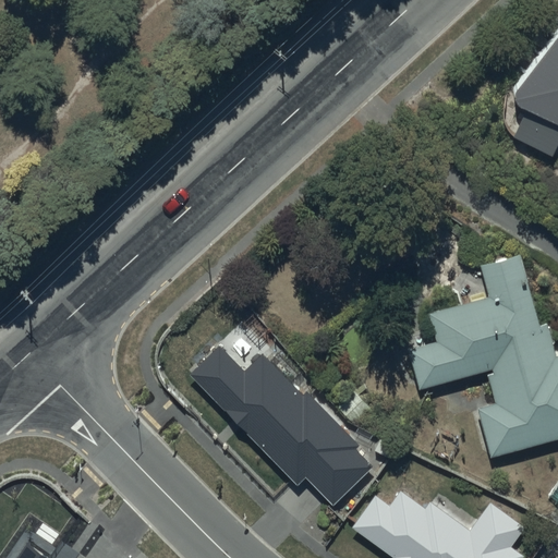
[(557,25),(509,88),(557,114),(557,25)]
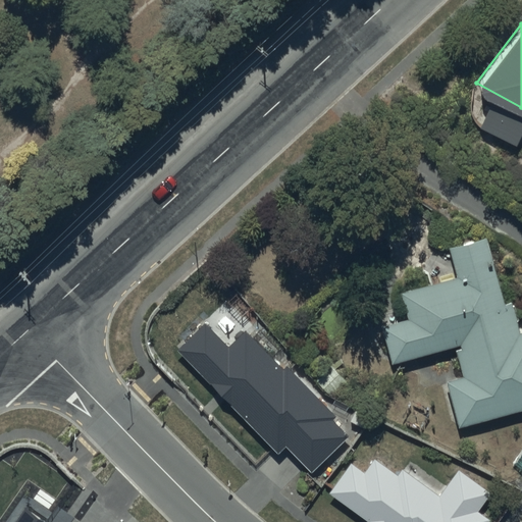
[(507,303),(488,236),(451,246),(459,277),(402,293),(409,319),(384,325),(395,361),(462,344),(464,348),(457,350),(464,376),(448,380),(460,428),(521,411),(521,333),(521,334),(512,302),(507,303)]
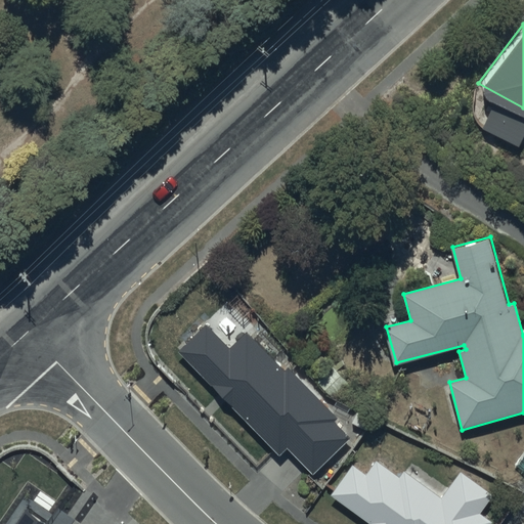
[(230,348),(206,322),(177,351),(279,456),(288,448),(313,475),(351,438),(334,420),(337,417),(288,367),(284,372),(247,333),(230,348)]
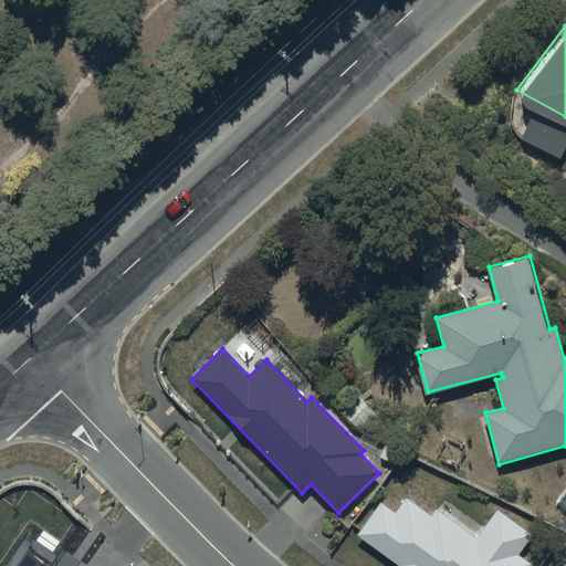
[(396,509),(380,498),(354,535),(398,565),(528,565),(531,563),(520,555),(535,534),(498,507),(478,535),(437,506),(432,513),(406,494),(396,509)]
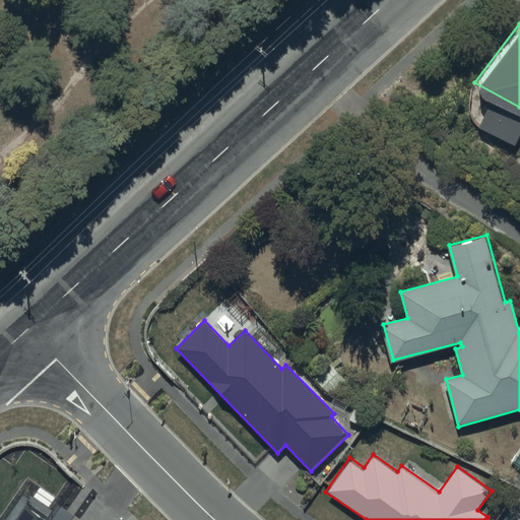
[(71,519),(74,516),(57,503),(47,519),(26,505),(15,519),(71,519)]
